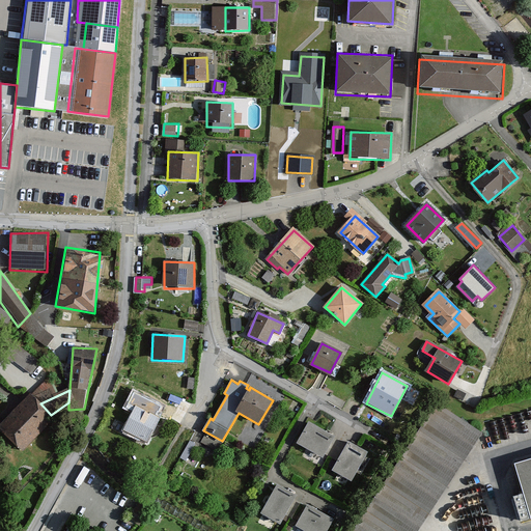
[(31,394),(0,423),(0,429),(21,452),(56,419),(51,415),(40,403),(31,394)]
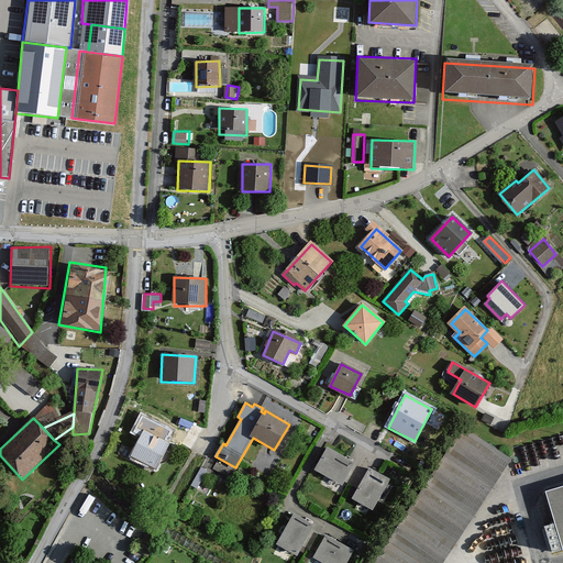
[(165,432),(147,424),(131,456),(156,470),(169,443),(161,439),(165,432)]
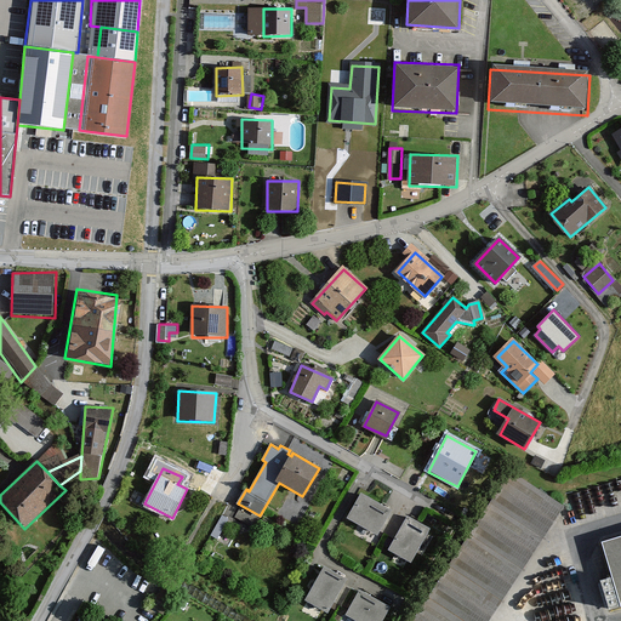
[(513,473),(415,620),(491,620),(567,507),(513,473)]
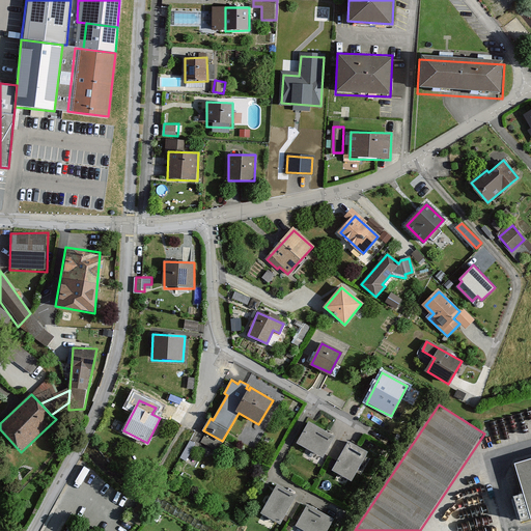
[(333,437),(308,422),(297,443),(322,457),(333,437)]
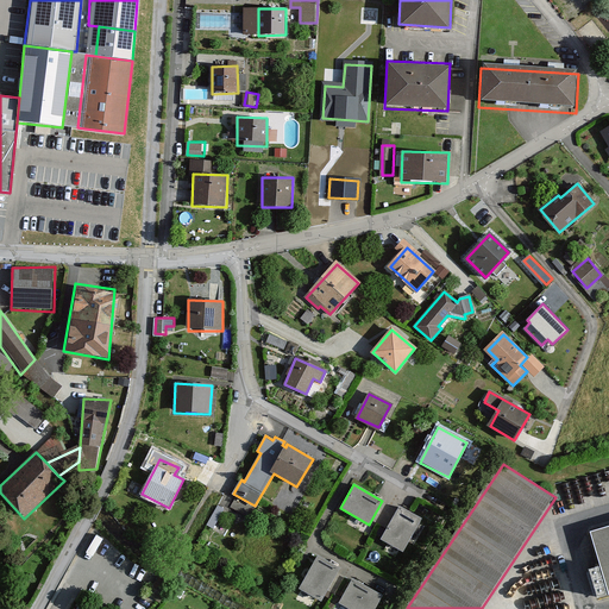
[(420,518),(400,506),(381,539),(401,551),(420,518)]
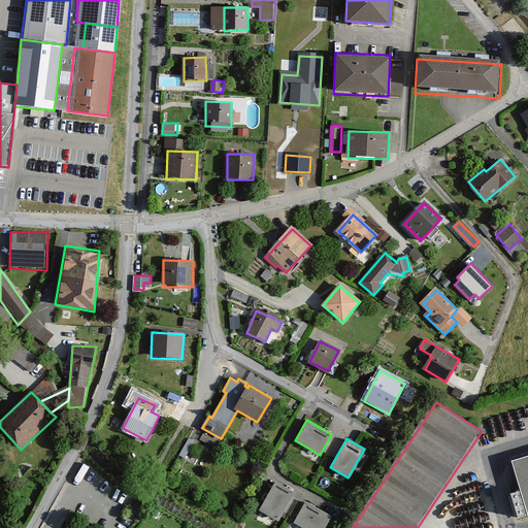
[(527,455),(512,460),(521,490),(508,494),(516,521),(527,517),(527,455)]
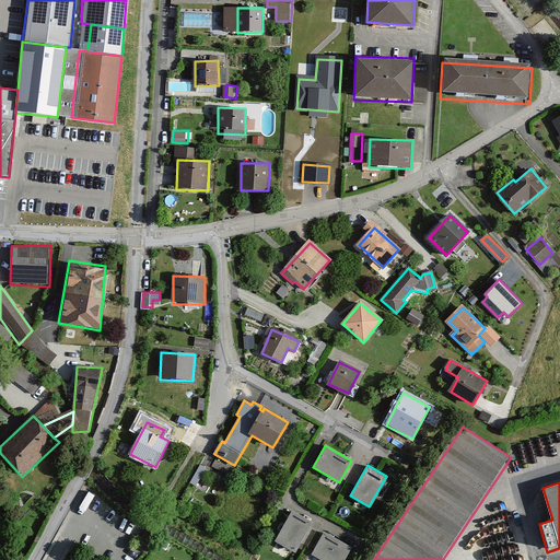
[(312,522),(293,511),(276,541),(293,551),(312,522)]
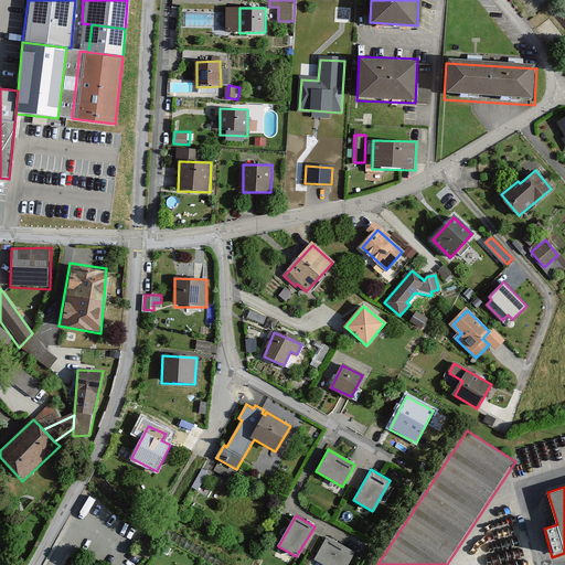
[(343,564),(352,551),(327,537),(315,561),(322,564),(343,564)]
